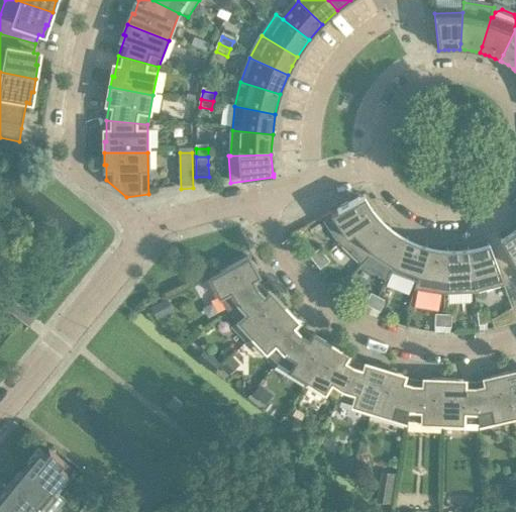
[(364,198),(358,201),(321,220),(338,247),(376,216),(373,212),(370,208),(367,203),(364,198)]
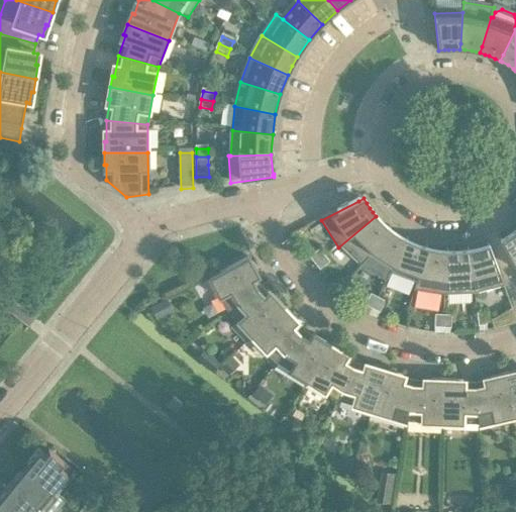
[(376,216),(338,247),(360,268),(367,260),(387,235),(391,230),(387,227),(384,224),(379,219),(376,216)]
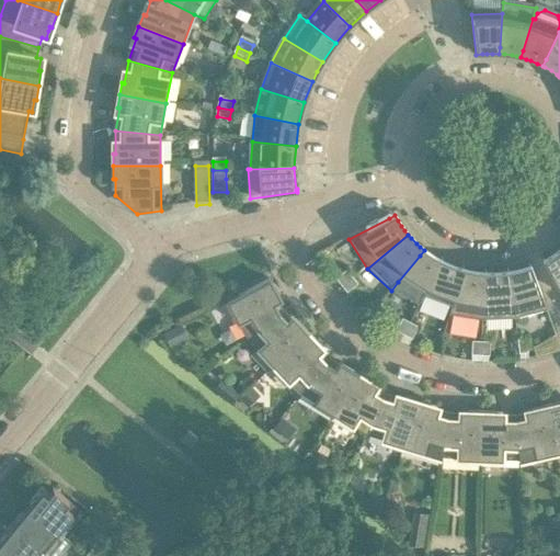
[(543,261),(545,267),(559,294),(559,249),(556,252),(552,256),(548,258),(543,261)]
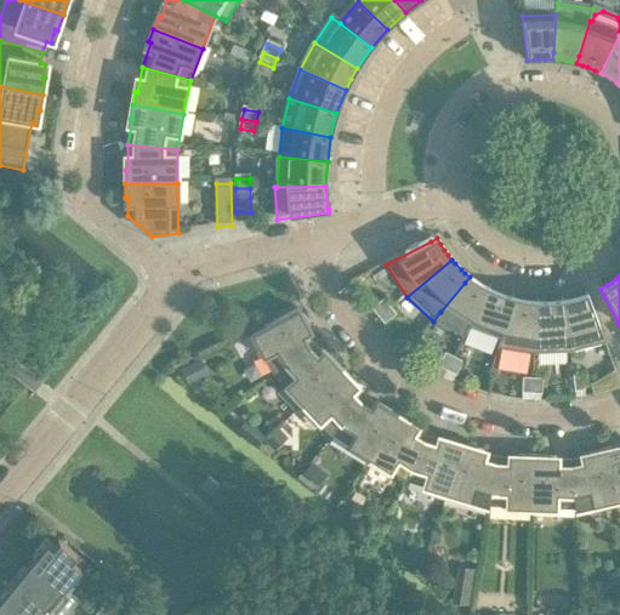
[(470,277),(465,283),(441,312),(470,330),(487,296),(489,290),(484,286),(478,283),(470,277)]
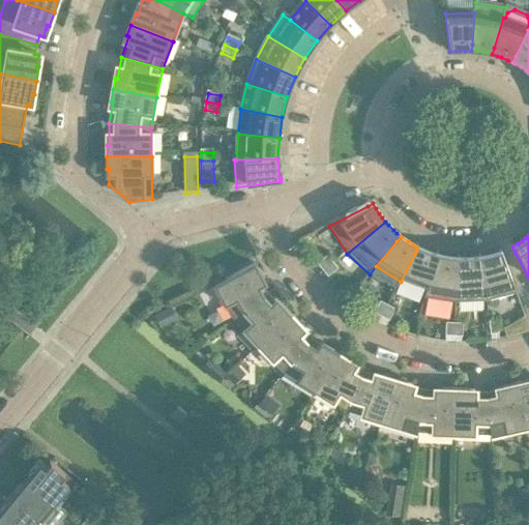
[(420,249),(417,248),(415,253),(401,282),(427,292),(428,292),(436,261),(438,255),(433,254),(427,251),(420,249)]
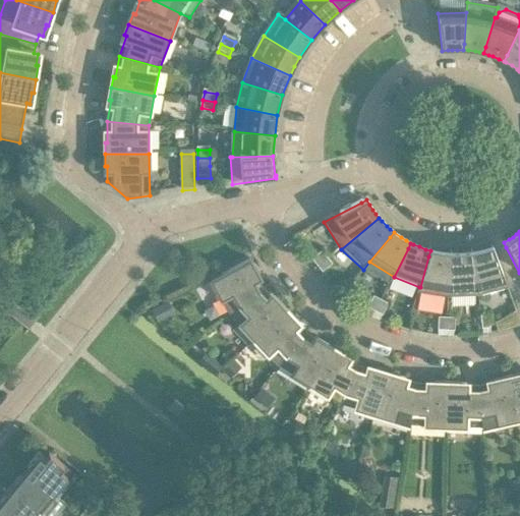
[(478,251),(474,252),(472,252),(478,298),(509,291),(493,247),(488,248),(484,249),(478,251)]
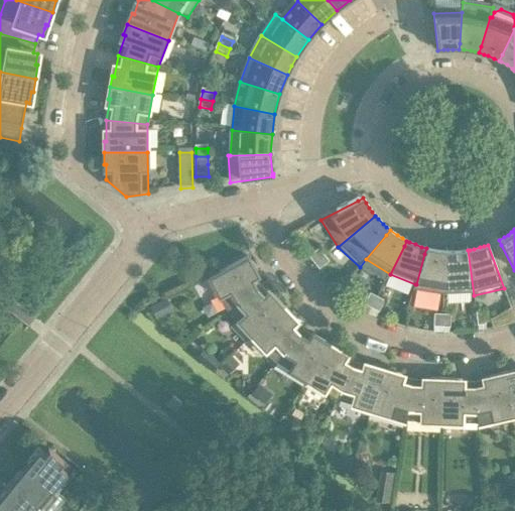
[(432,249),(428,249),(426,248),(424,254),(416,284),(415,284),(413,292),(443,297),(445,251),(437,250),(432,249)]
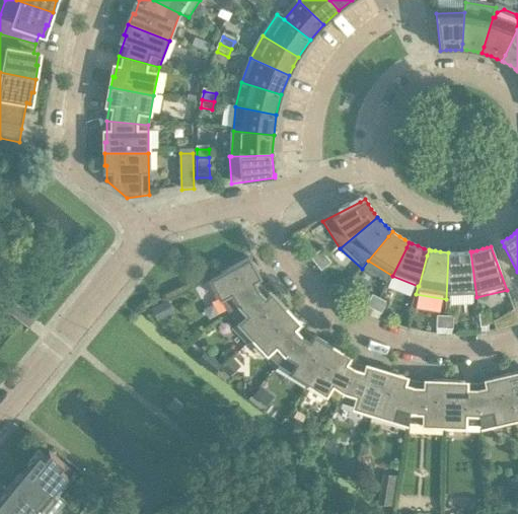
[(456,252),(448,252),(446,299),(476,297),(470,251),(467,252),(458,252),(456,252)]
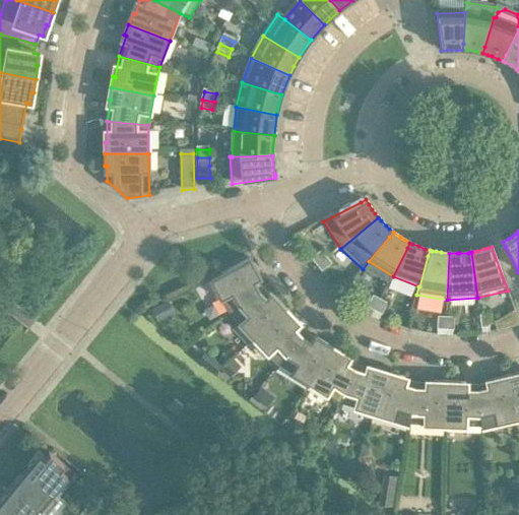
[(312,262),(317,268),(327,260),(322,254),(312,262)]
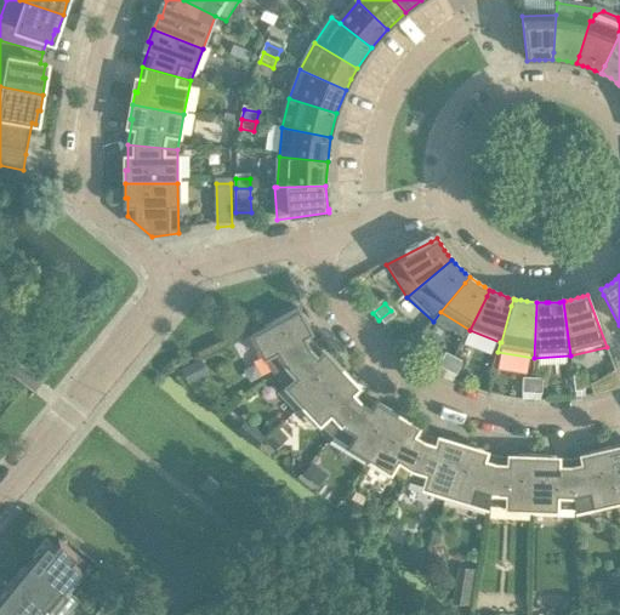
[(391,311),(379,320),(386,328),(397,318),(391,311)]
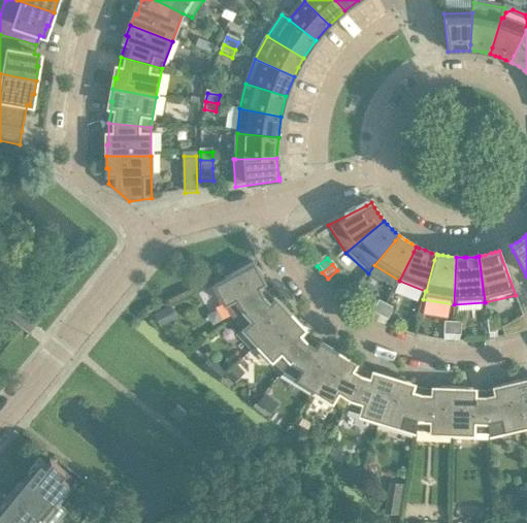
[(215,287),(232,321),(265,296),(260,287),(262,286),(258,279),(260,278),(254,266),(215,287)]
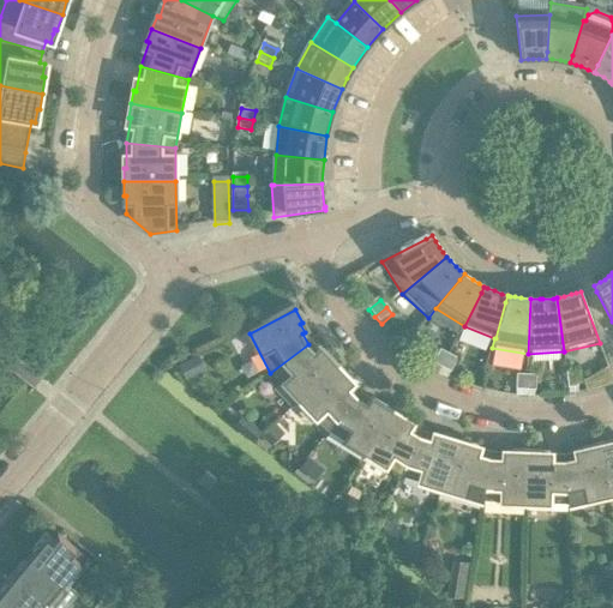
[(326,360),(319,351),(317,354),(308,344),(270,373),(300,404),(337,368),(328,357),(326,360)]
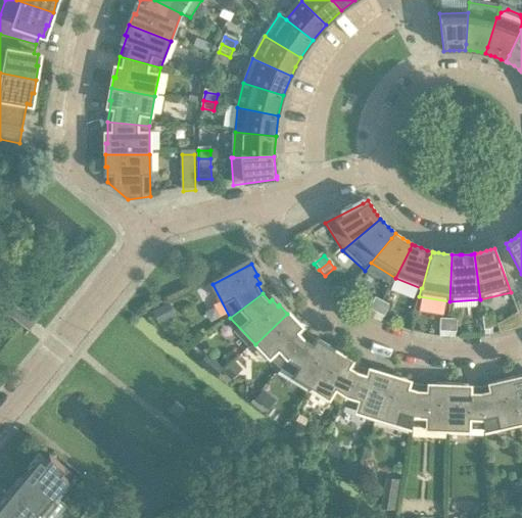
[(382,303),(375,300),(370,312),(377,315),(382,303)]
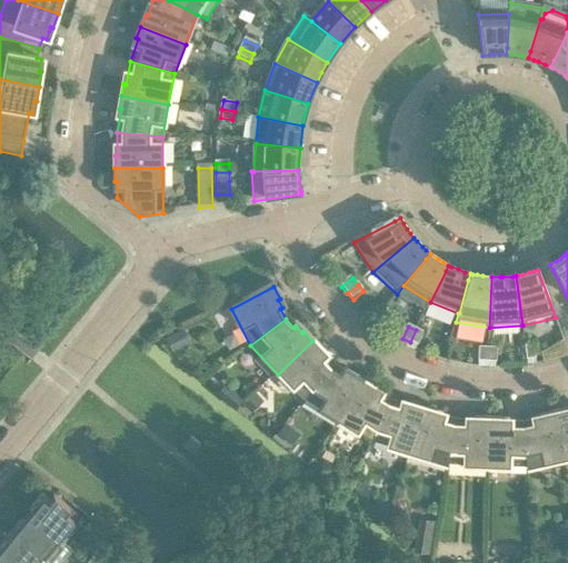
[(425,334),(416,330),(410,342),(418,347),(425,334)]
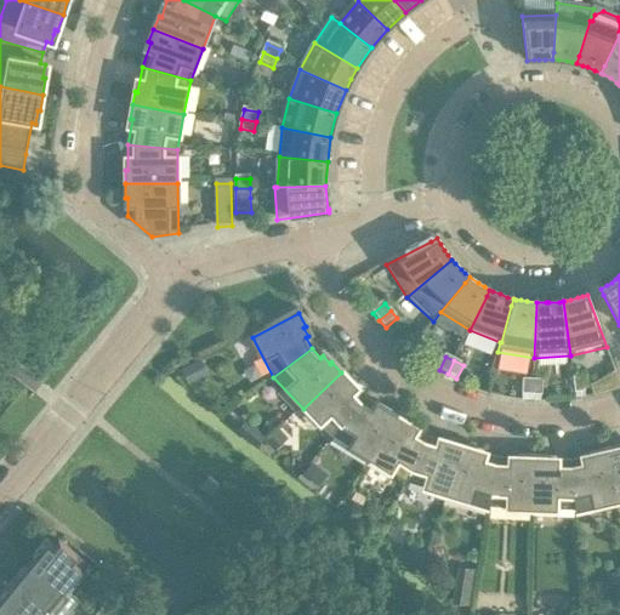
[(351,382),(341,373),(303,409),(333,439),(363,403),(354,393),(357,392),(350,383),(351,382)]
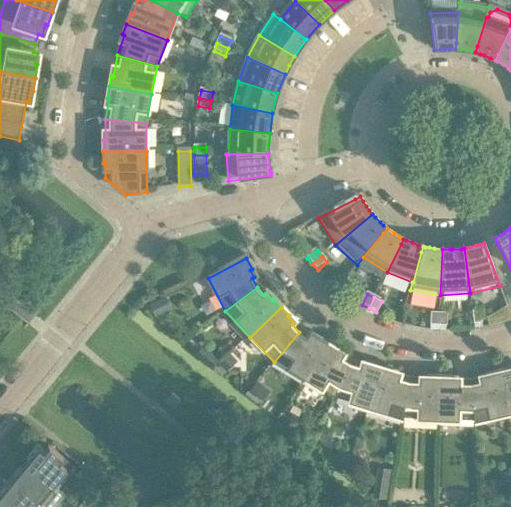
[(481,312),(473,313),(474,325),(482,324),(481,312)]
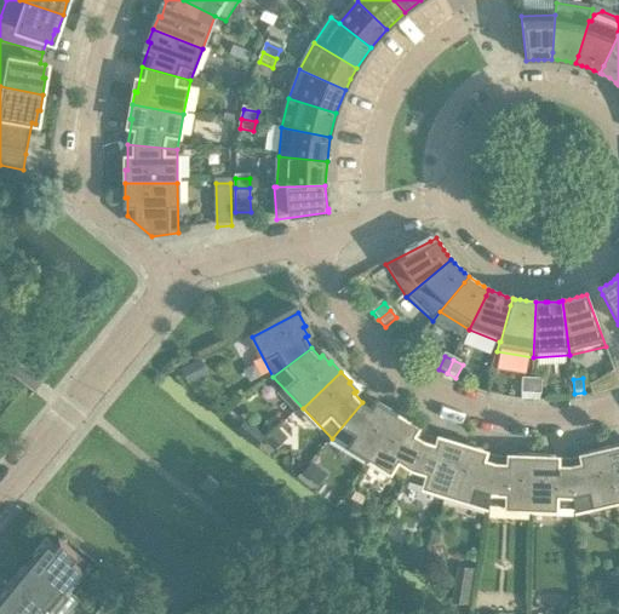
[(522,380),(521,395),(531,396),(532,382),(522,380)]
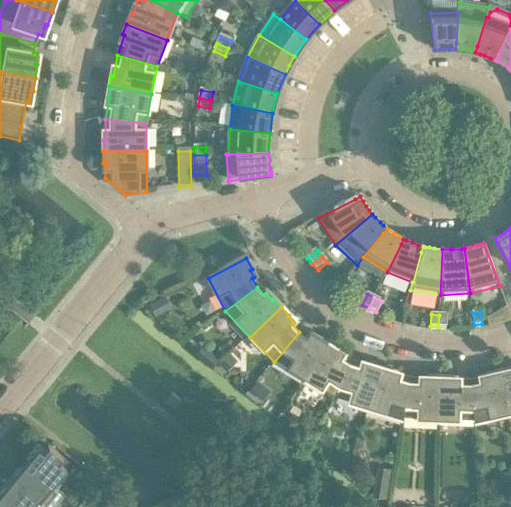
[(447,315),(439,315),(438,327),(447,327),(447,315)]
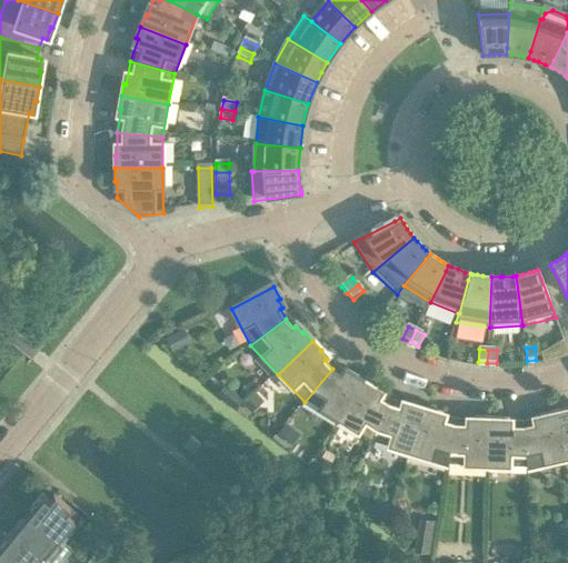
[(351,378),(344,372),(342,374),(332,369),(305,402),(338,423),(364,382),(354,375),(351,378)]
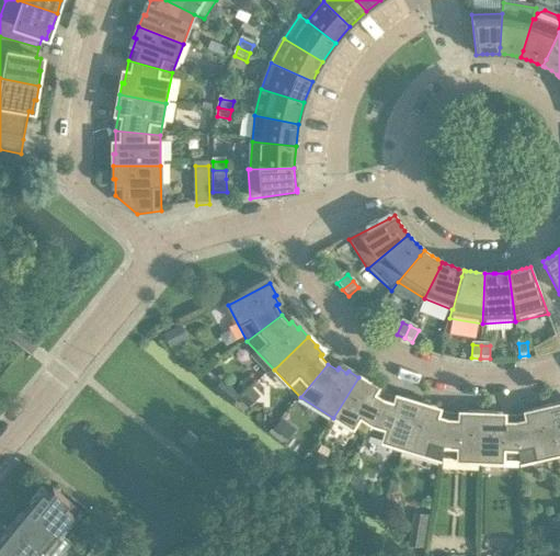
[(369,384),(358,377),(333,418),(367,439),(385,399),(375,393),(376,392),(368,386),(369,384)]
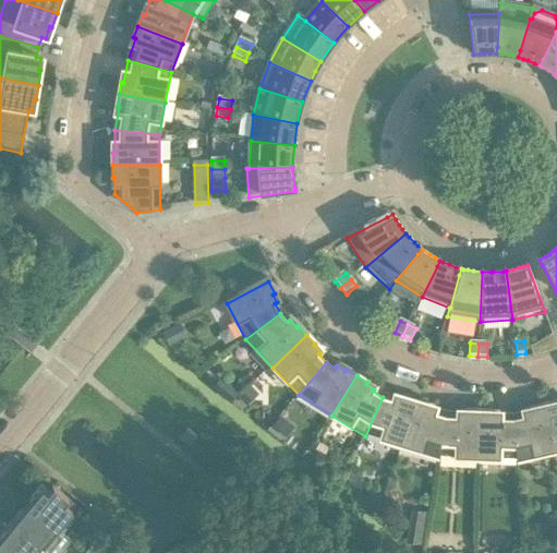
[(403,400),(394,398),(394,400),(383,397),(365,436),(402,447),(415,403),(403,398),(403,400)]
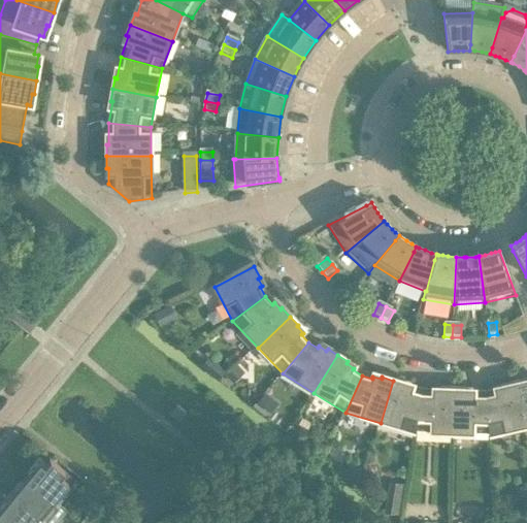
[(412,391),(413,389),(404,386),(404,384),(393,381),(381,423),(416,434),(422,394),(412,391)]
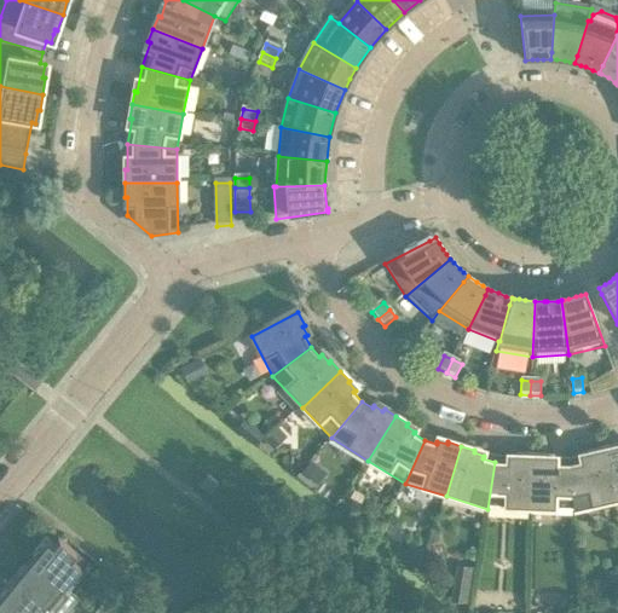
[(617,449),(604,451),(614,503),(617,502),(617,451),(617,449)]
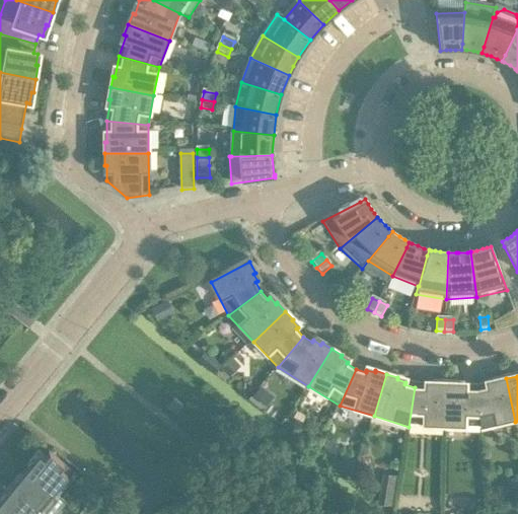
[(495,383),(487,385),(487,387),(476,389),(481,429),(515,422),(506,378),(495,381),(495,383)]
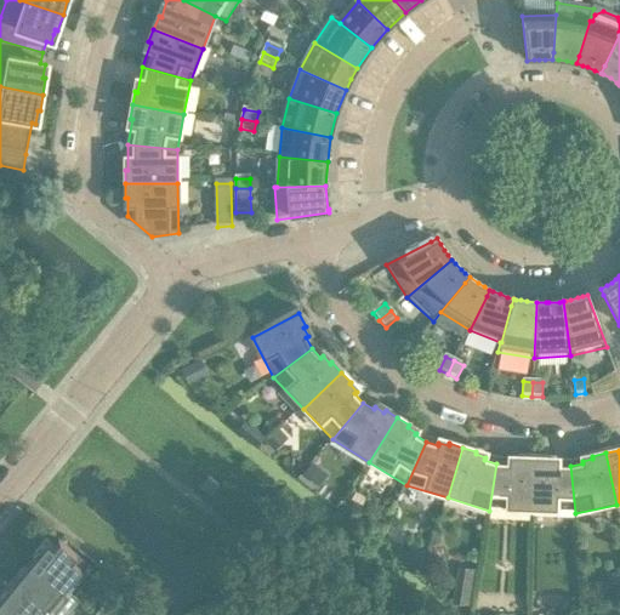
[(519,461),(508,461),(508,463),(496,463),(489,511),(532,512),(534,460),(519,459),(519,461)]
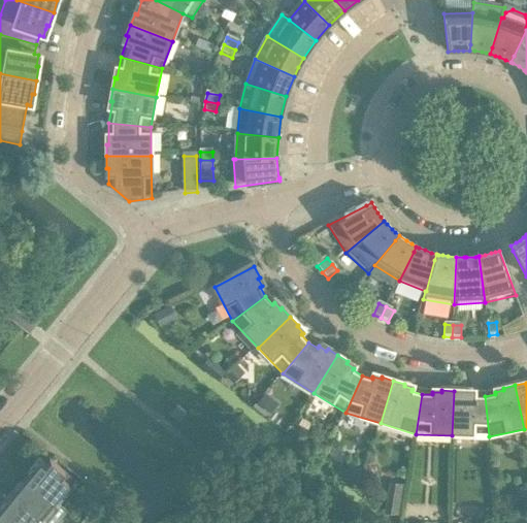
[(465,391),(454,391),(452,435),(489,436),(485,396),(474,396),(474,393),(465,393),(465,391)]
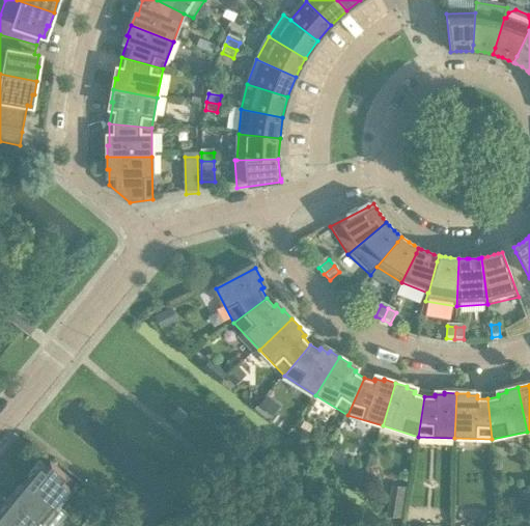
[(178,412),(172,420),(180,426),(187,418),(178,412)]
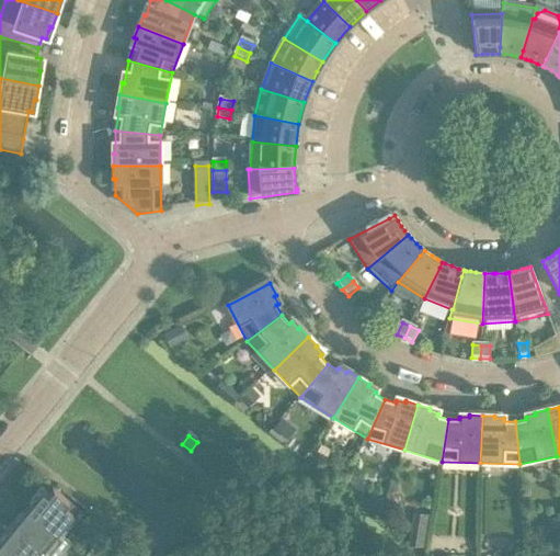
[(42,491),(25,511),(57,535),(77,511),(54,492),(49,497),(42,491)]
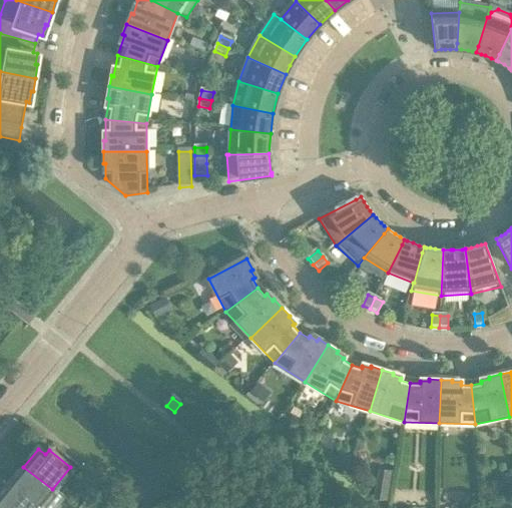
[(23,467),(11,482),(41,507),(47,507),(58,494),(52,489),(23,467)]
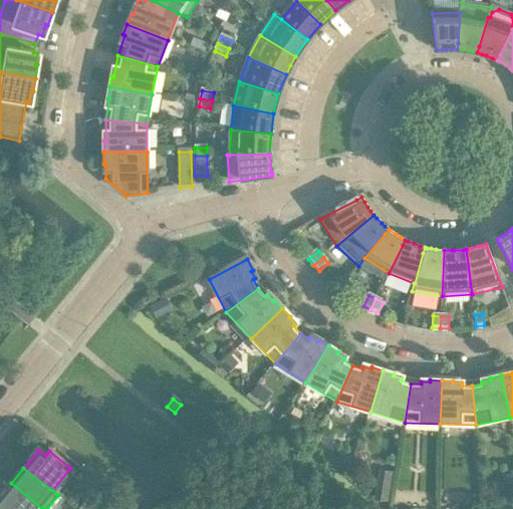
[(512,476),(501,480),(504,490),(512,487),(512,476)]
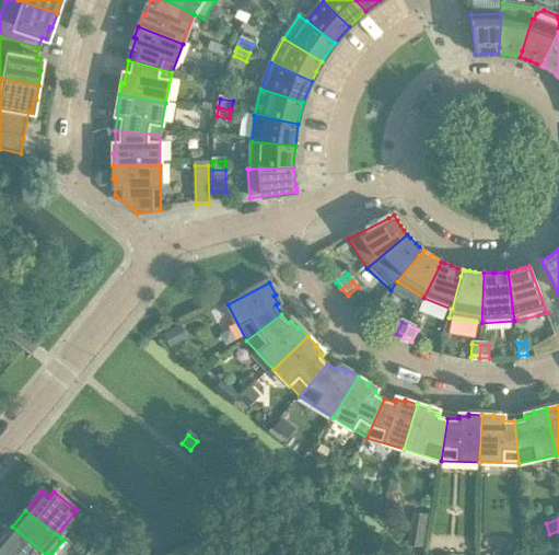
[(12,527),(0,541),(0,547),(9,554),(45,554),(12,527)]
